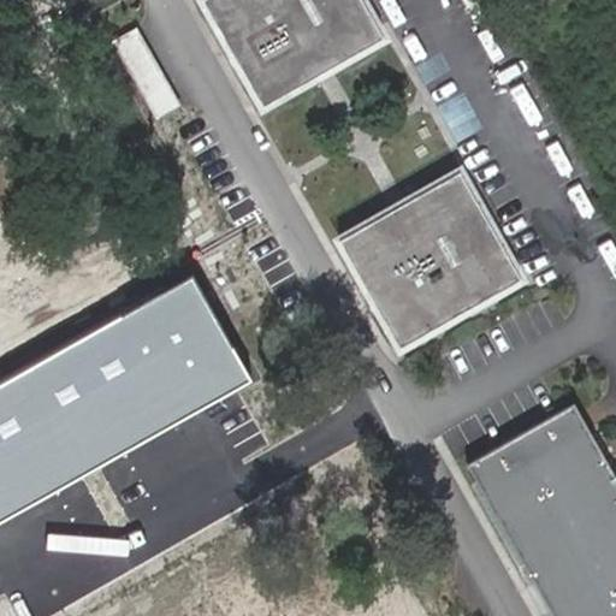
[(365,0),(206,0),(265,105),(386,36),(365,0)]
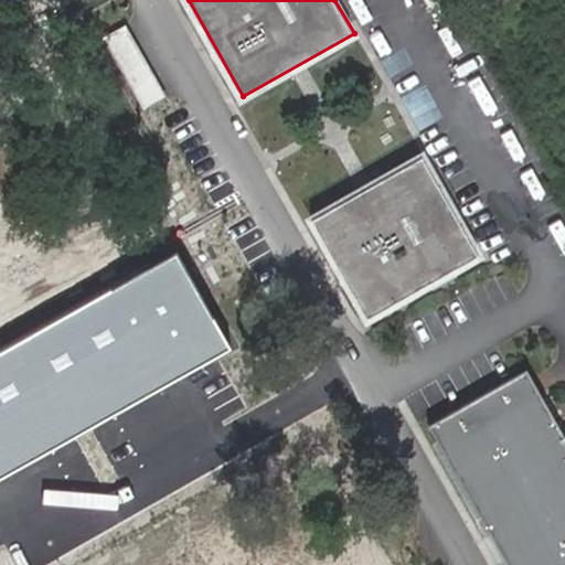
[(123,27),(104,38),(145,110),(163,99),(123,27)]
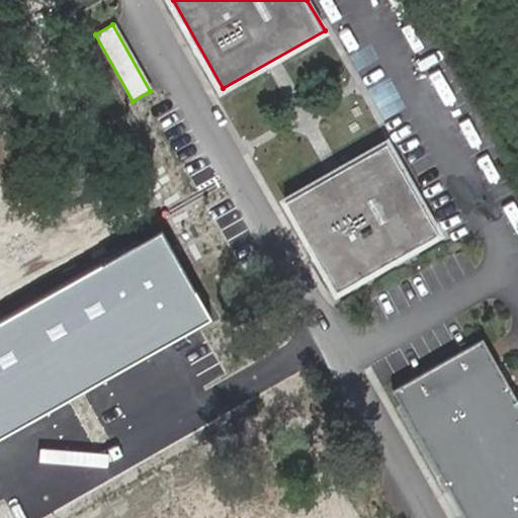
[(389,144),(286,200),(338,291),(439,234),(389,144)]
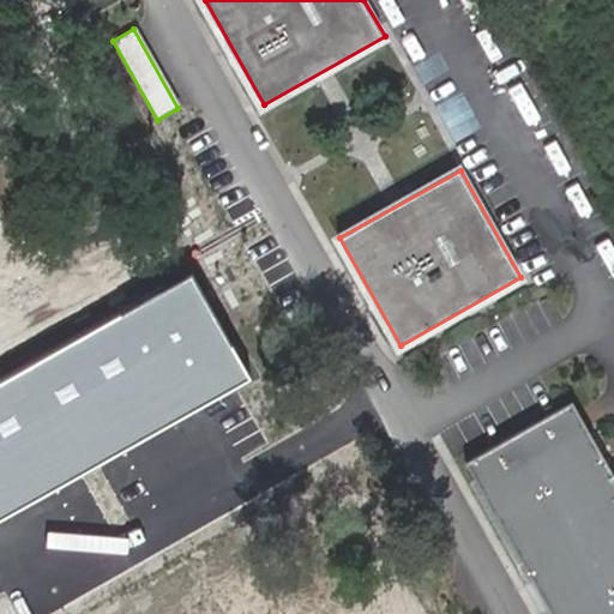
[(193,272),(0,381),(0,521),(253,378),(193,272)]
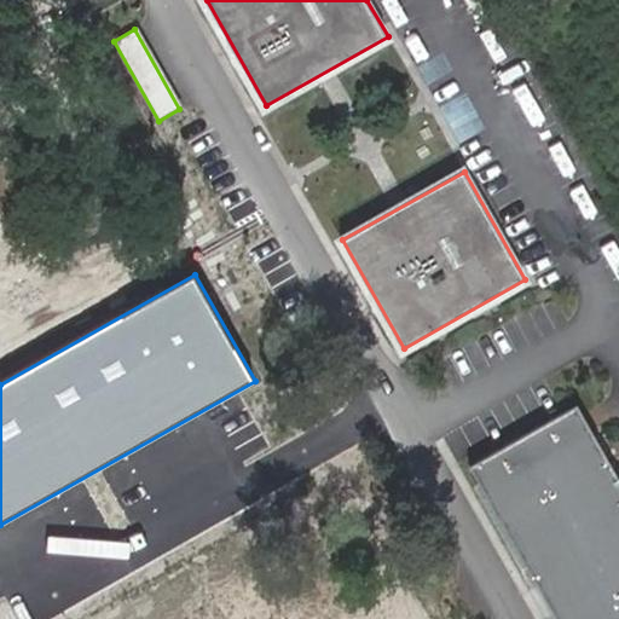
[(618,618),(618,474),(579,405),(472,467),(557,618),(618,618)]
